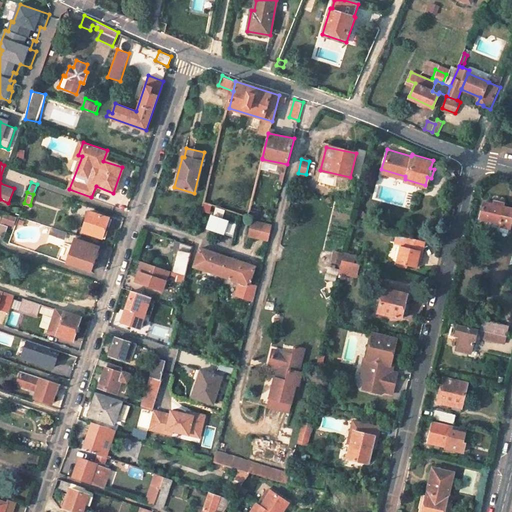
[(206,200),(204,208),(213,210),(215,203),(206,200)]
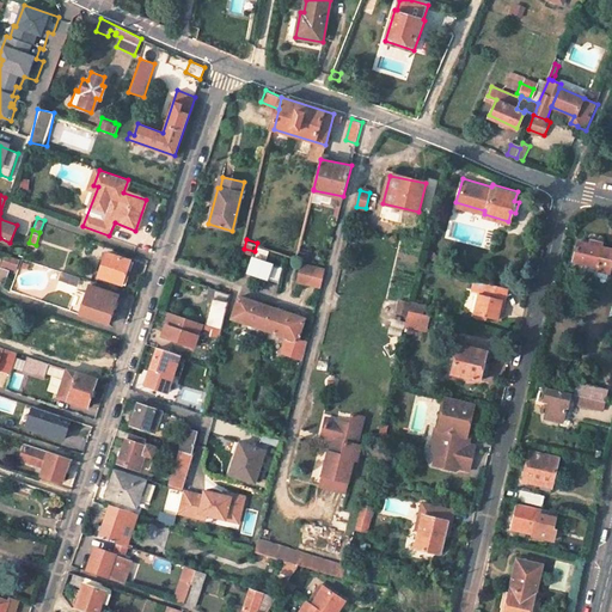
[(589,263),(587,276),(597,277),(598,270),(611,273),(611,248),(603,246),(604,242),(593,239),(592,243),(580,239),(575,259),(589,263)]
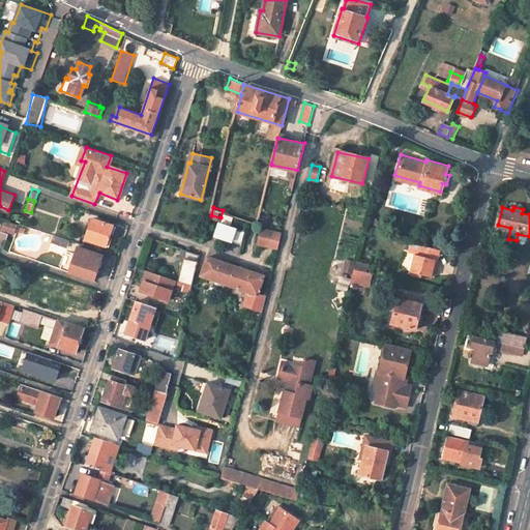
[(106,245),(113,225),(92,217),(85,238),(106,245)]
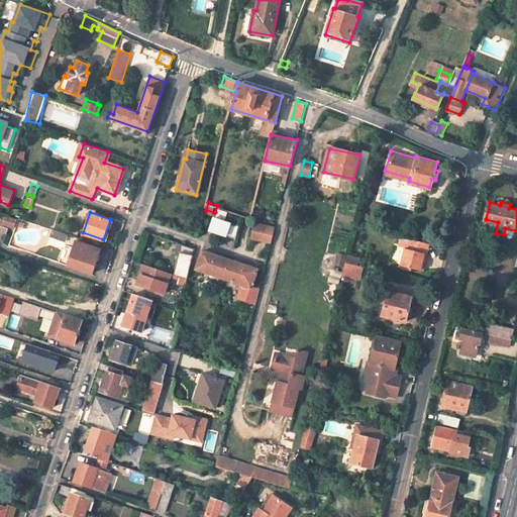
[(232,224),(215,218),(211,231),(228,237),(232,224)]
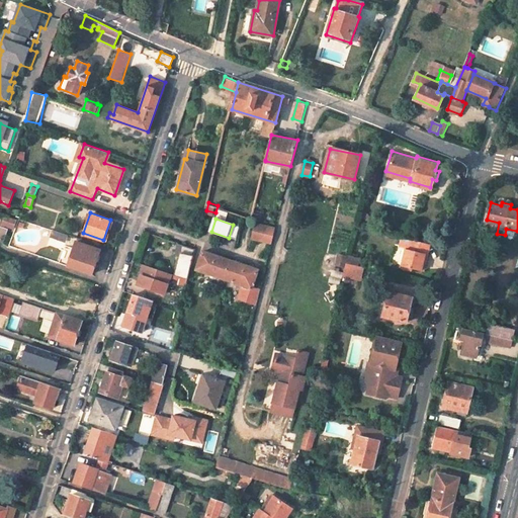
[(273,240),(276,225),(256,220),(253,235),(273,240)]
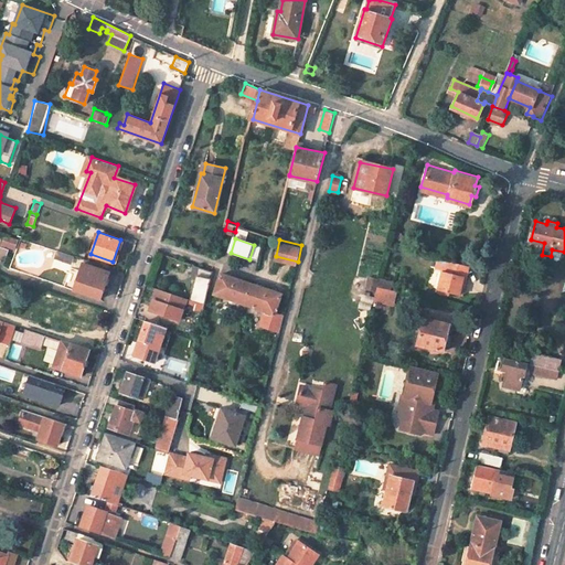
[(264,247),(254,245),(249,259),(259,262),(264,247)]
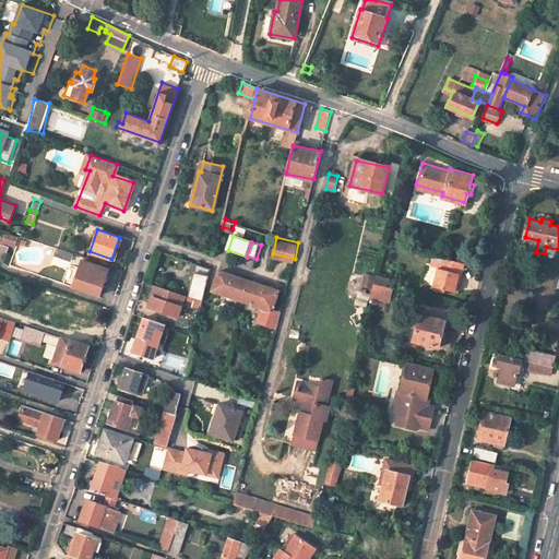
[(558,253),(558,249),(546,247),(545,253),(558,257),(558,253)]
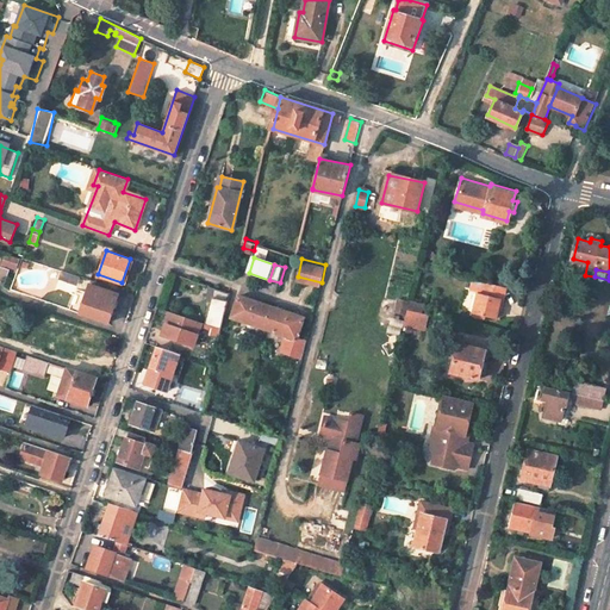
[(503,298),(506,286),(484,281),(481,291),(477,290),(471,312),(495,317),(499,297),(503,298)]
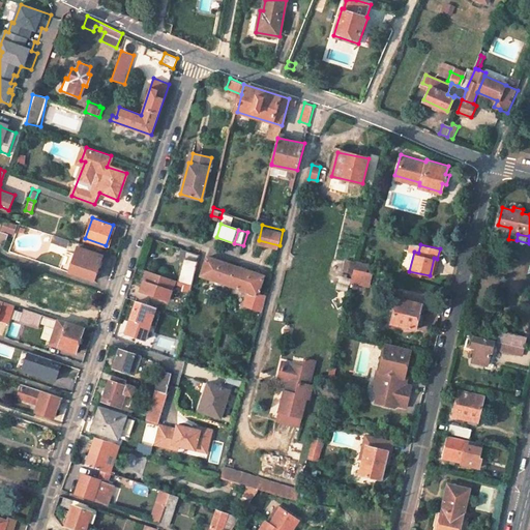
[(94,280),(101,255),(77,247),(74,259),(69,271),(94,280)]
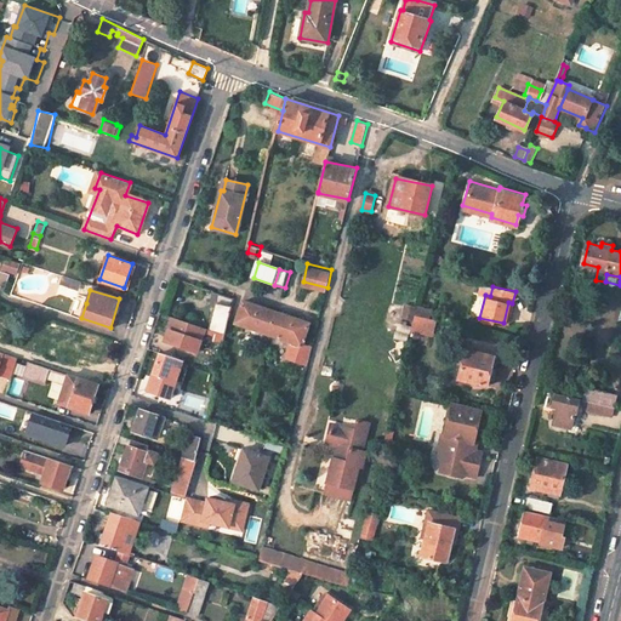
[(218,332),(227,336),(235,301),(221,296),(212,331),(218,332)]
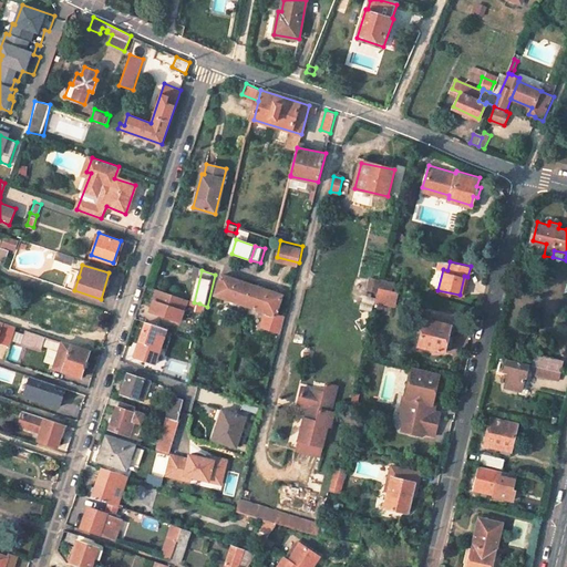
[(74,290),(79,277),(73,276),(69,288),(74,290)]
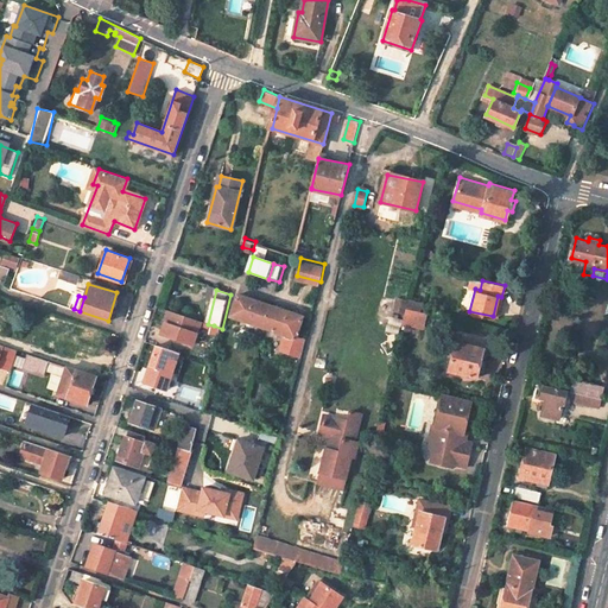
[(265,329),(271,308),(238,296),(229,317),(265,329)]
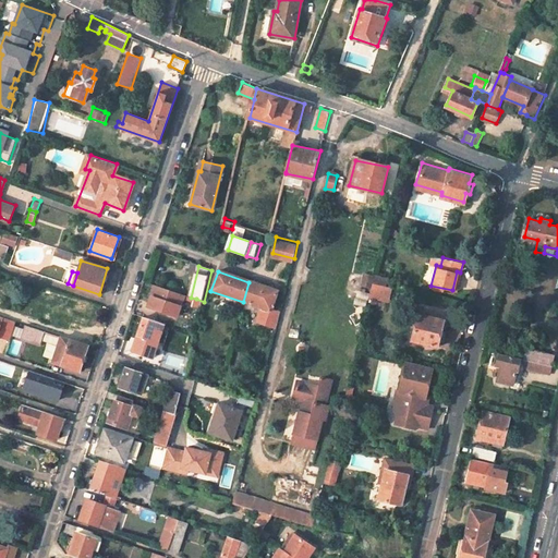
[(392,288),(385,287),(387,278),(364,273),(361,286),(371,288),(368,298),(389,303),(392,288)]
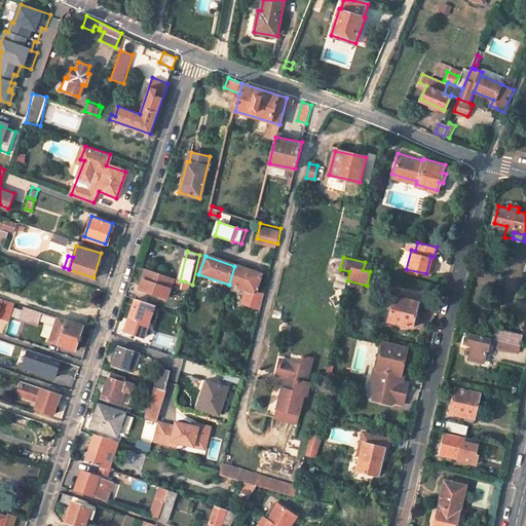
[(234,266),(229,285),(246,291),(255,294),(261,274),(234,266)]
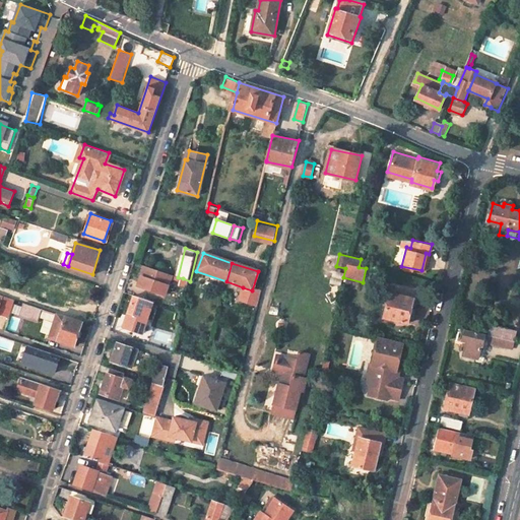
[(165,295),(171,275),(143,266),(137,285),(165,295)]
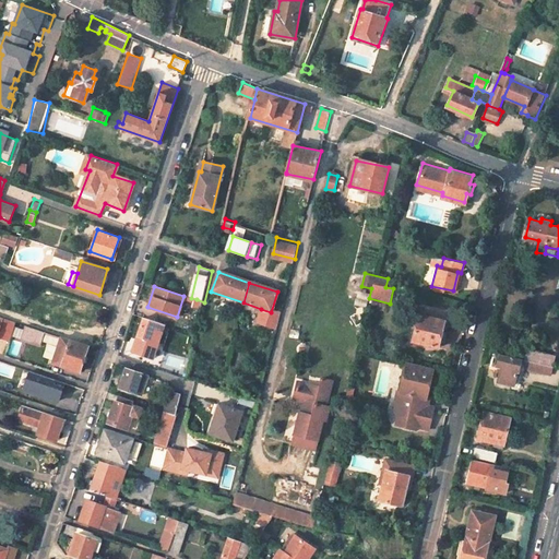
[(197,299),(194,308),(202,310),(204,302),(197,299)]
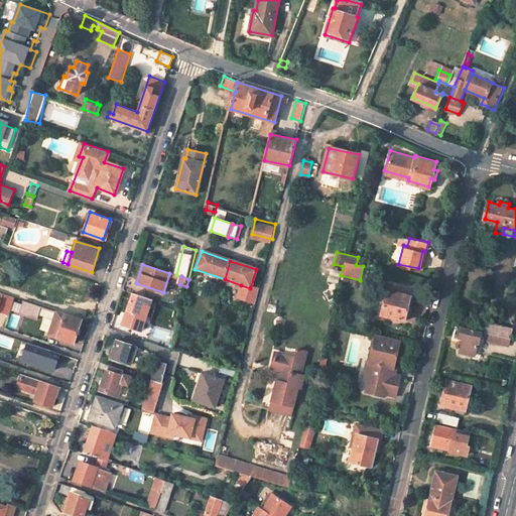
[(241,285),(237,298),(255,304),(259,290),(250,288),(241,285)]
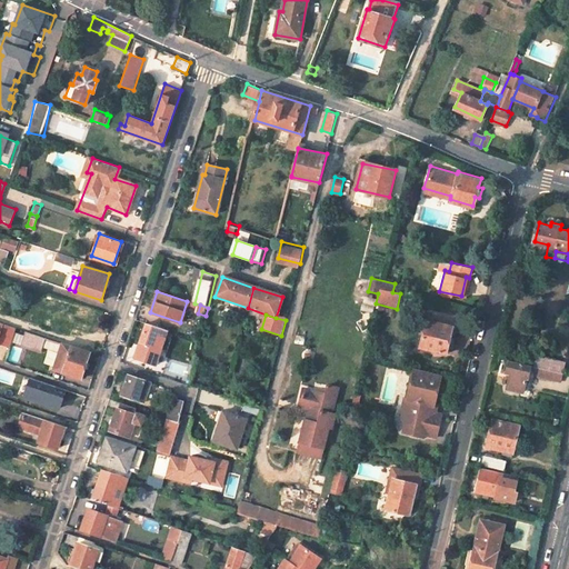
[(447,352),(449,345),(453,346),(456,336),(451,333),(453,326),(427,319),(420,346),(447,352)]
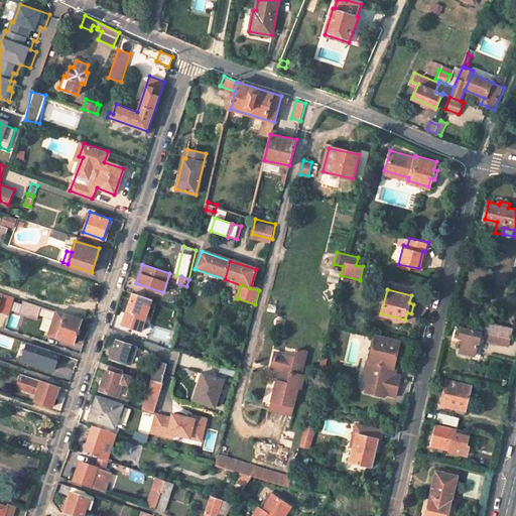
[(0,309),(9,313),(14,296),(0,291),(0,309)]
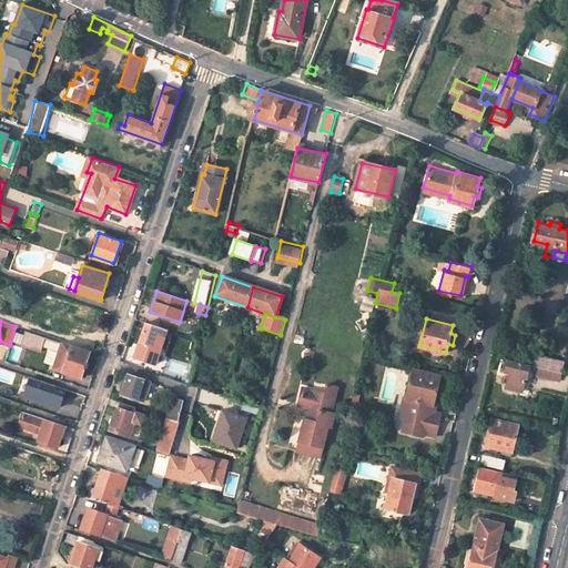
[(168,331),(146,323),(140,342),(153,346),(156,335),(165,337),(168,331)]
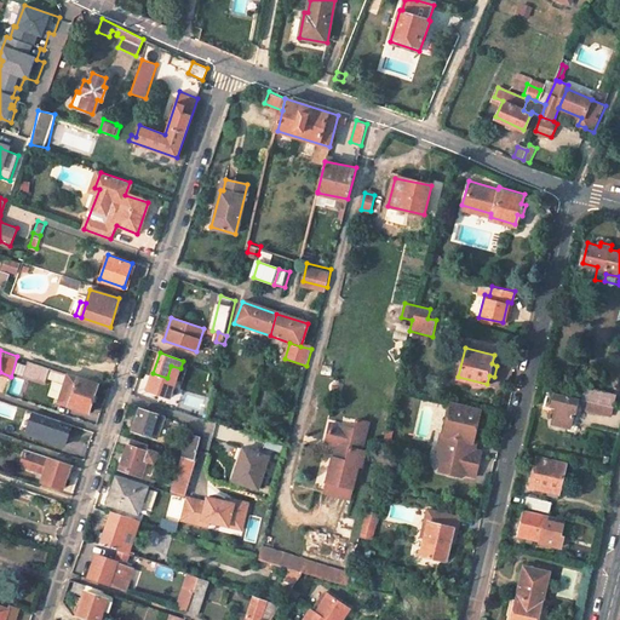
[(45,382),(50,367),(28,360),(27,365),(23,374),(45,382)]
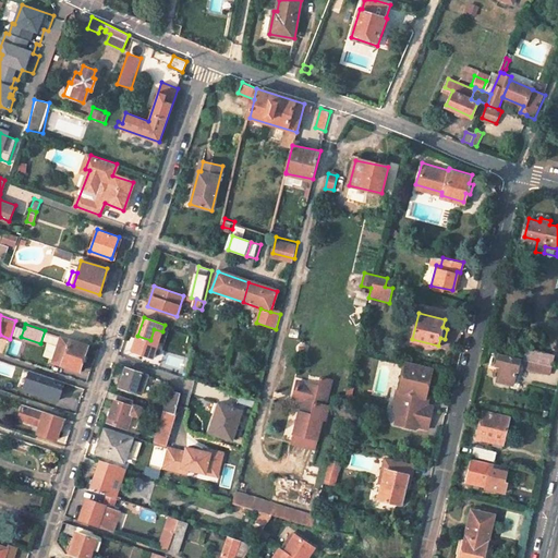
[(21,337),(24,328),(16,326),(13,335),(21,337)]
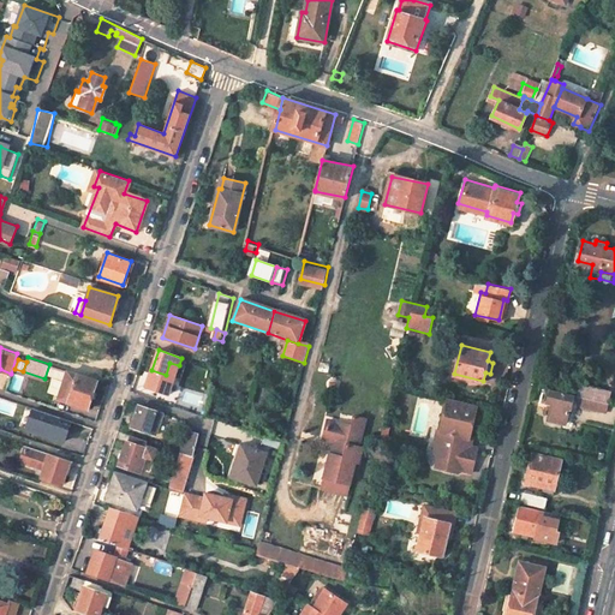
[(88,408),(97,381),(69,371),(59,399),(88,408)]
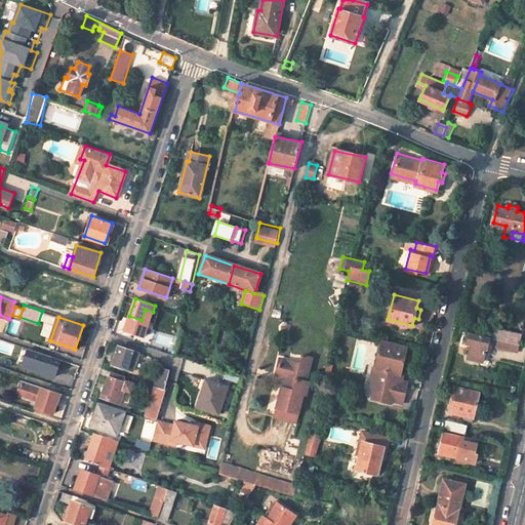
[(496,338),(513,341),(520,344),(522,333),(496,328),(494,337),(496,338)]
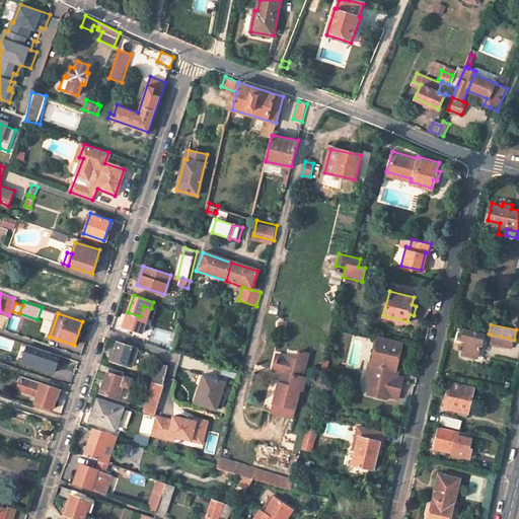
[(467,340),(463,354),(477,357),(480,344),(483,344),(485,332),(465,328),(463,339),(467,340)]
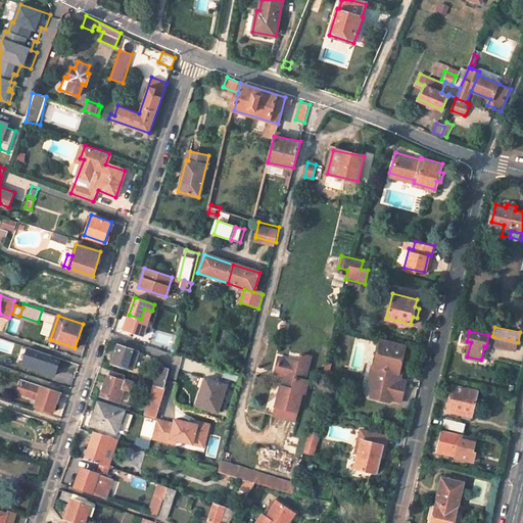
[(511,340),(494,337),(492,344),(509,348),(511,340)]
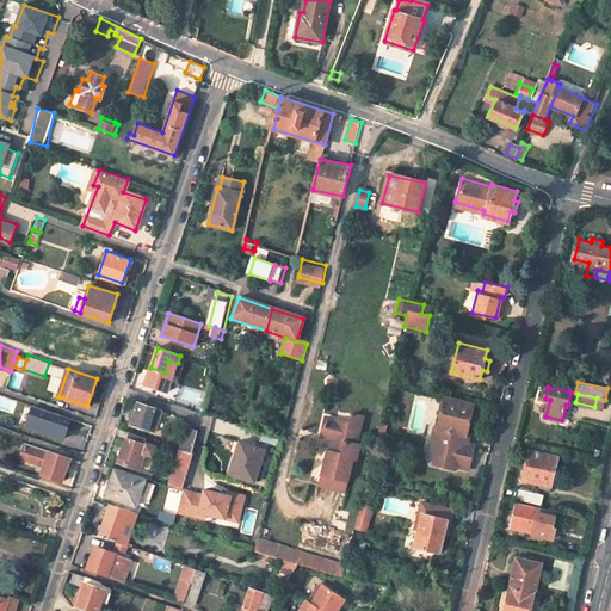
[(445,396),(438,427),(434,427),(430,445),(436,454),(442,456),(439,466),(455,469),(458,466),(469,469),(475,444),(464,442),(474,403),(445,396)]
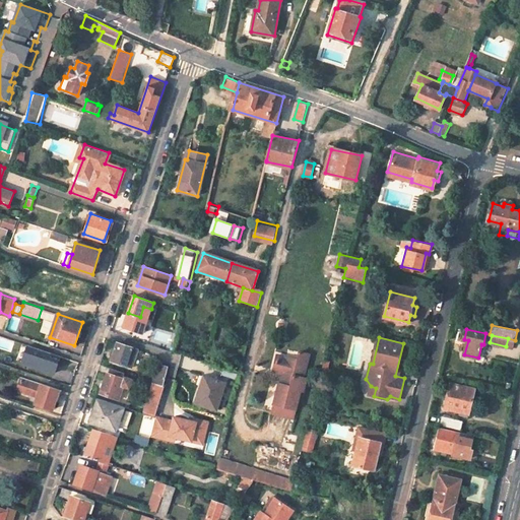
[(130,367),(137,348),(117,342),(111,361),(130,367)]
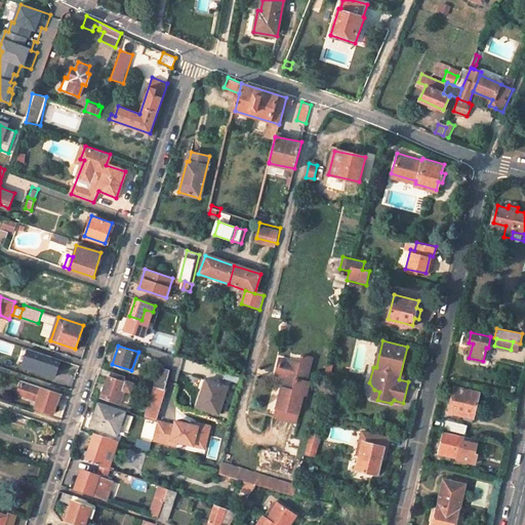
[(300,354),(298,362),(299,362),(298,365),(308,367),(311,357),(300,354)]
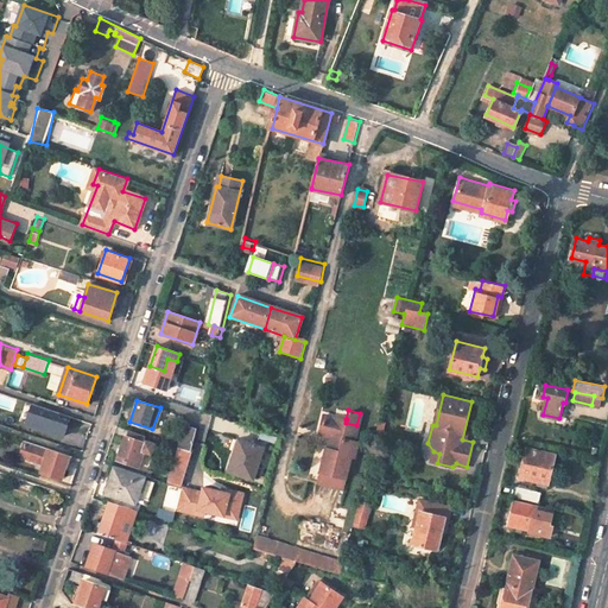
[(312,461),(322,463),(318,481),(343,487),(350,455),(354,455),(358,441),(354,441),(356,425),(346,423),(347,419),(346,419),(323,415),(312,461)]
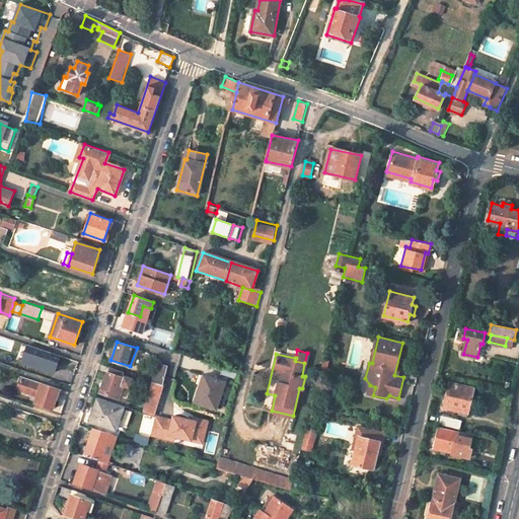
[(61,382),(68,362),(52,357),(49,363),(44,362),(42,367),(47,369),(45,377),(61,382)]
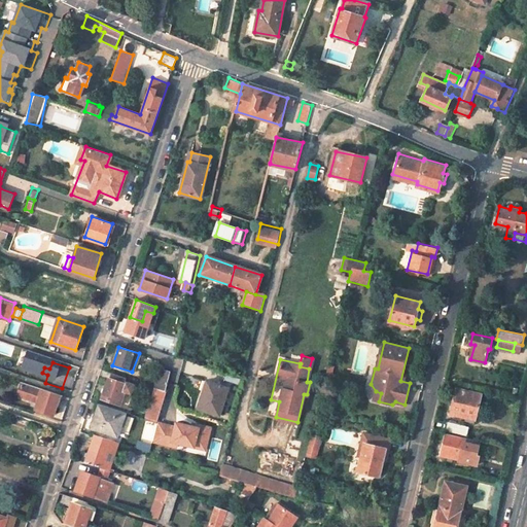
[(334,378),(336,370),(337,364),(329,363),(326,377),(334,378)]
